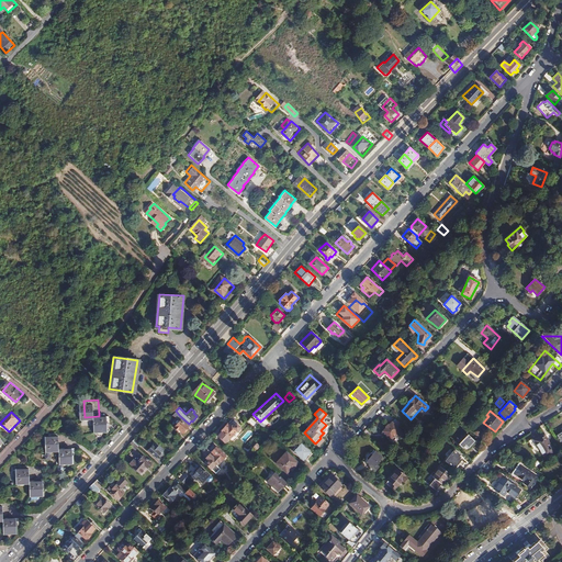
[(114,429),(113,413),(99,414),(99,416),(100,429),(114,429)]
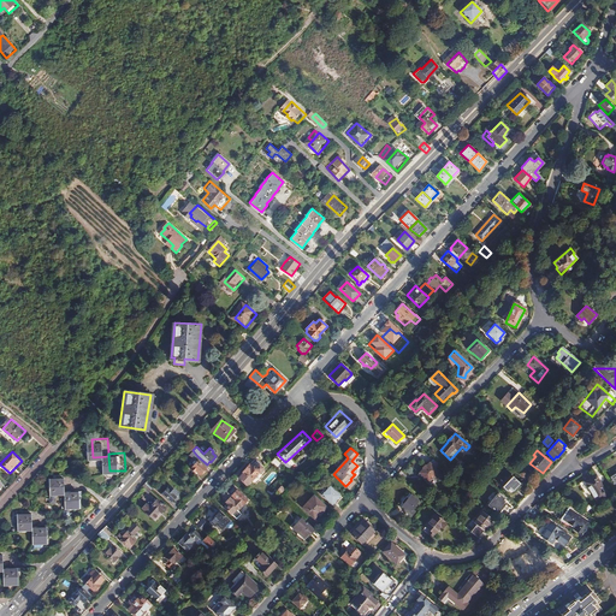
[(205,467),(207,465),(197,456),(195,458),(196,461),(190,468),(194,472),(196,469),(200,473),(205,468),(205,467)]
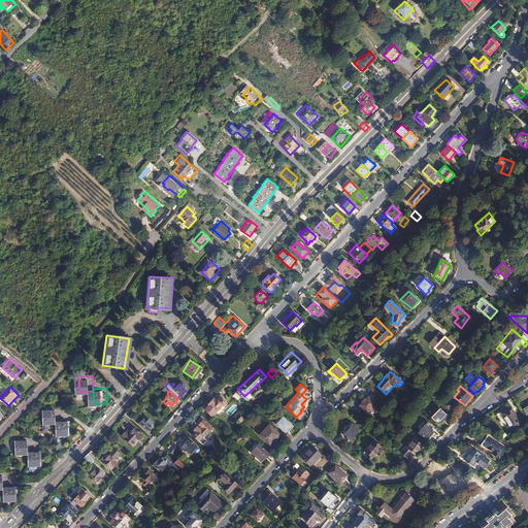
[(242,398),(235,391),(232,395),(239,402),(242,398)]
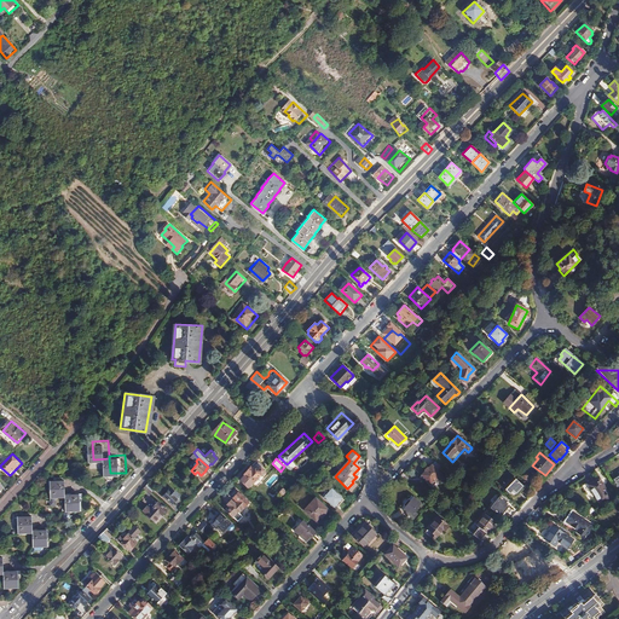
[(334,475),(335,476),(350,461),(348,458),(334,475)]
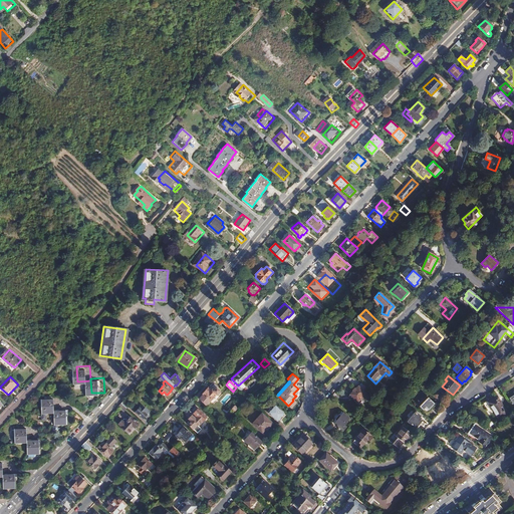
[(369,390),(362,382),(355,389),(354,389),(352,391),(352,393),(349,395),(350,395),(349,396),(352,399),(353,398),(356,402),(362,397),(366,401),(369,398),(365,394),(369,390)]
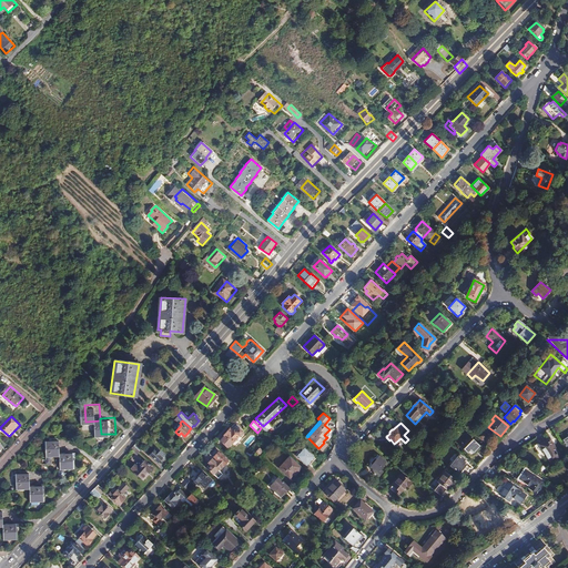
[(240,427),(236,424),(234,427),(232,425),(223,435),(225,436),(221,442),(227,447),(231,443),(232,443),(239,435),(240,436),(243,433),(242,432),(243,430),(240,427)]
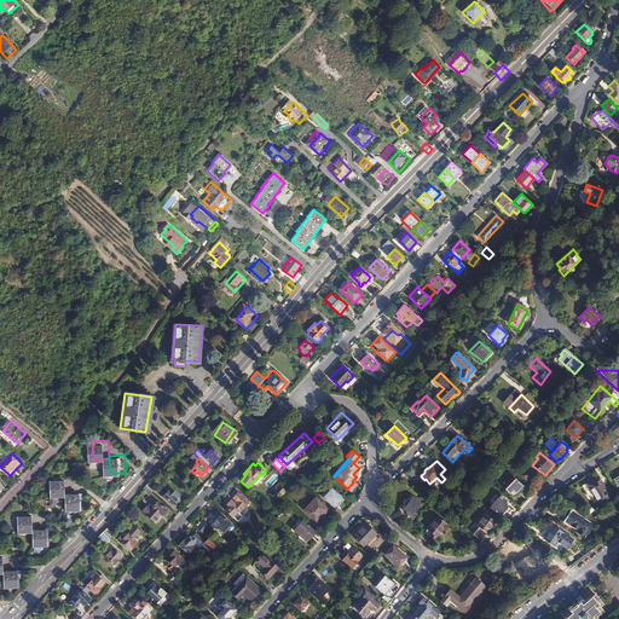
[(69,497),(69,493),(69,478),(52,479),(52,497),(69,497)]
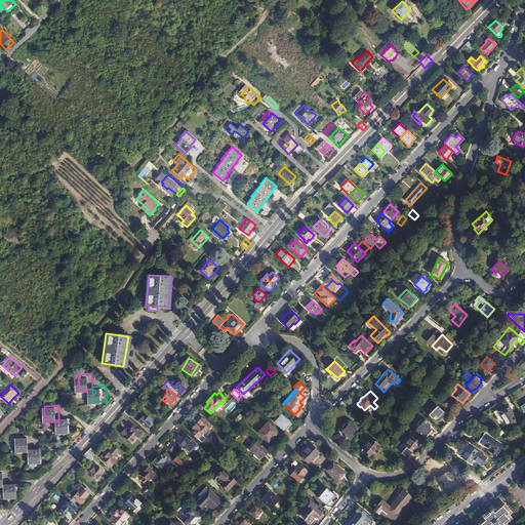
[(437,406),(429,415),(435,421),(438,418),(439,419),(444,413),(437,406)]
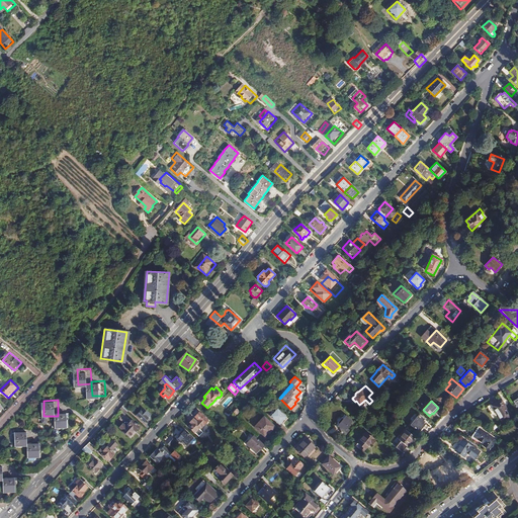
[(497,415),(502,423),(512,417),(501,401),(493,405),(492,404),(487,407),(493,416),(497,415)]
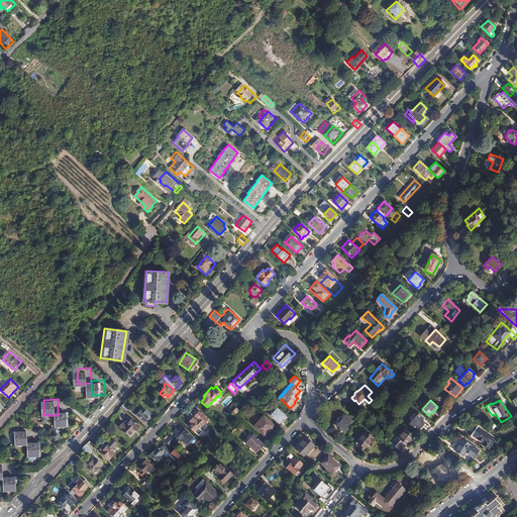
[(123,413),(126,410),(121,405),(118,408),(123,413)]
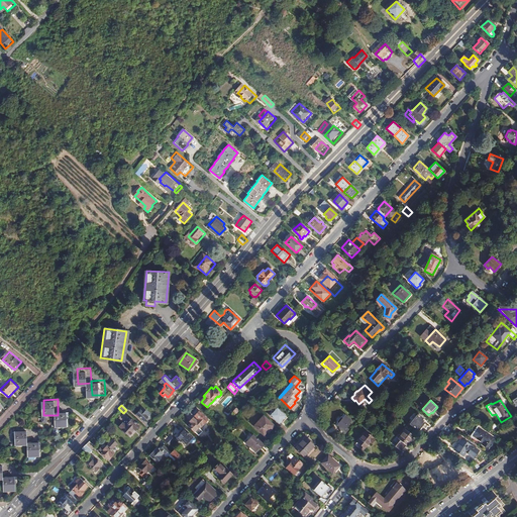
[(136,414),(142,420),(143,420),(146,417),(145,417),(148,414),(141,408),(136,414)]
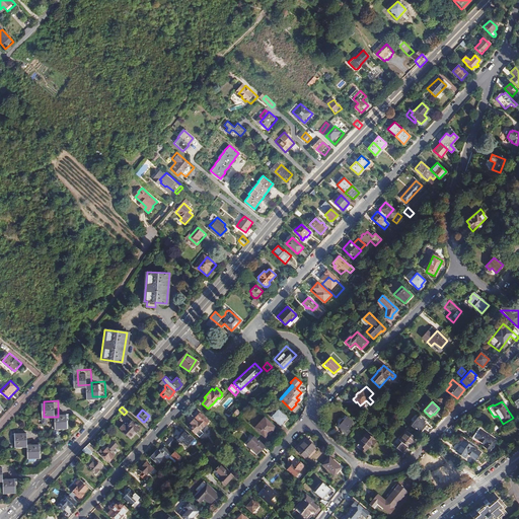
[(271,417),(280,425),(286,418),(278,410),(275,412),(274,411),(270,416),(271,417)]
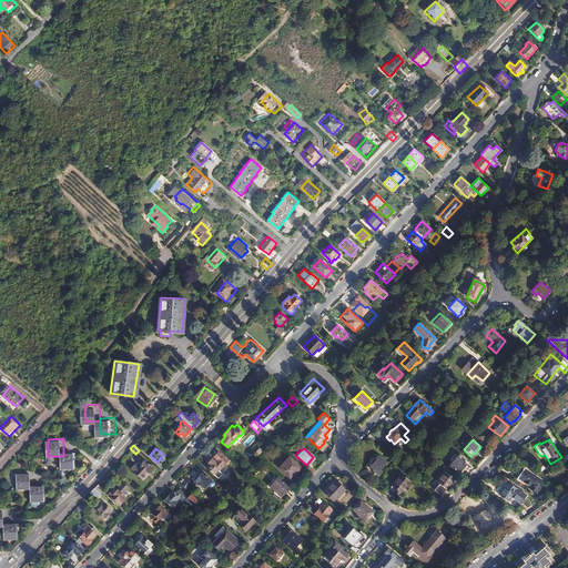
[(63,456),(64,468),(79,467),(78,452),(63,453),(63,456)]
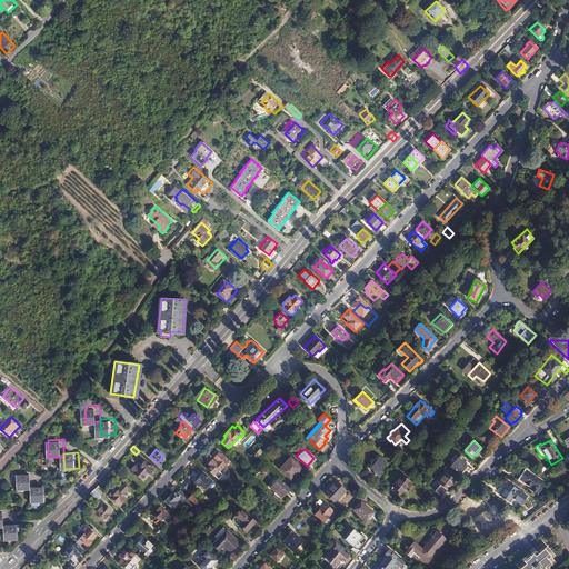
[(206,468),(218,479),(222,475),(219,471),(229,461),(219,453),(213,458),(218,461),(216,463),(211,459),(208,463),(209,465),(206,468)]
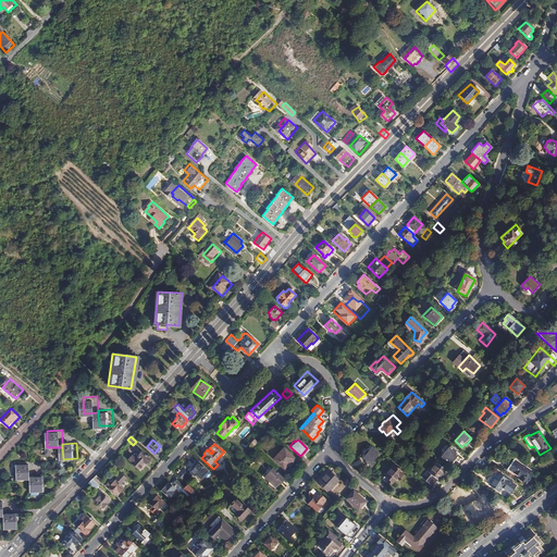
[(449,446),(442,457),(450,463),(458,455),(453,452),(454,449),(449,446)]
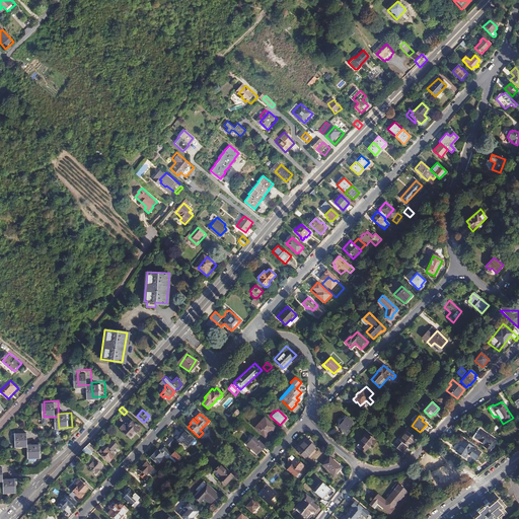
[(337,428),(344,433),(353,423),(346,417),(344,419),(341,418),(339,418),(338,418),(337,420),(337,422),(337,423),(340,425),(337,428)]
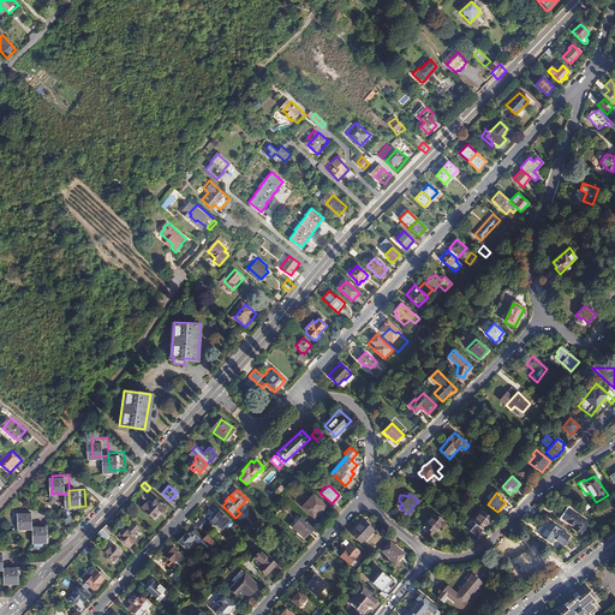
[(302,507),(312,518),(320,511),(321,512),(326,507),(312,495),(302,507)]
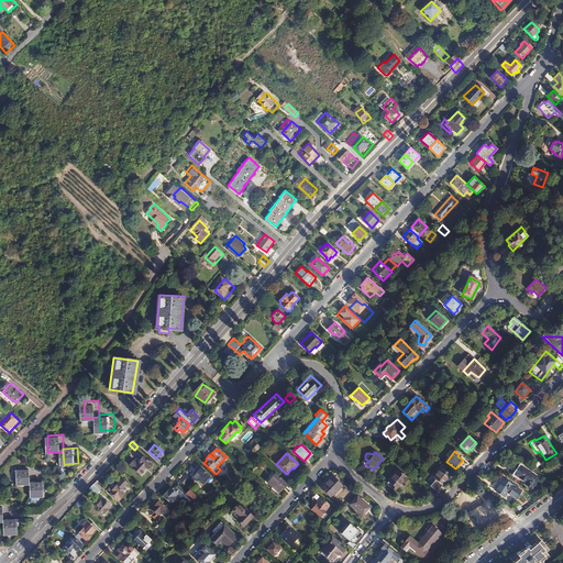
[(136,463),(144,470),(146,467),(147,467),(150,465),(150,464),(143,456),(136,463)]
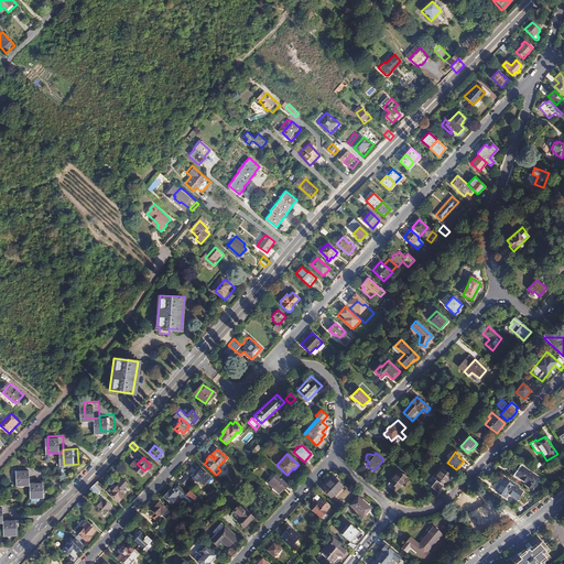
[(523,486),(532,491),(541,477),(520,465),(513,476),(524,483),(523,486)]
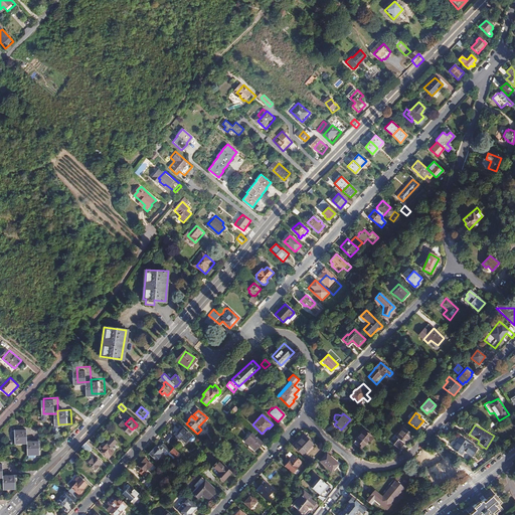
[(182,426),(174,436),(179,440),(181,438),(182,439),(181,440),(182,442),(183,441),(184,442),(185,442),(191,435),(182,426)]
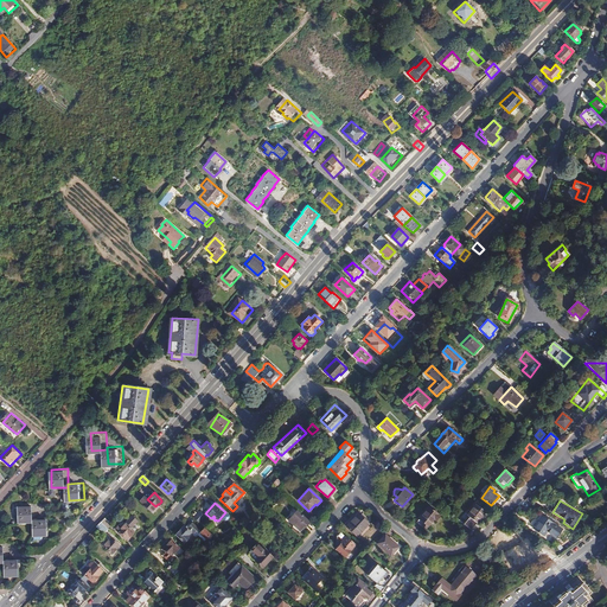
[(532,515),(537,508),(531,503),(526,510),(532,515)]
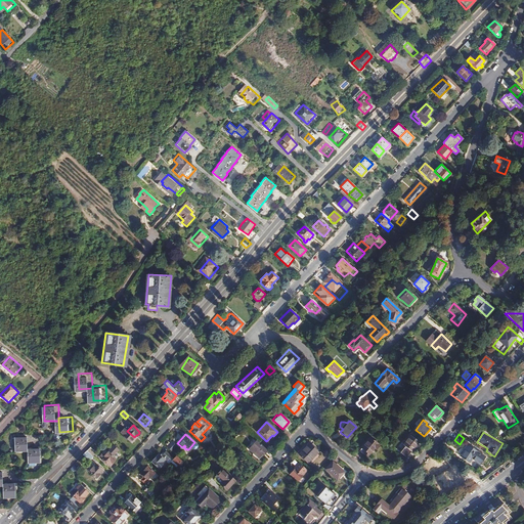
[(406,448),(404,450),(409,453),(419,442),(410,435),(403,445),(406,448)]
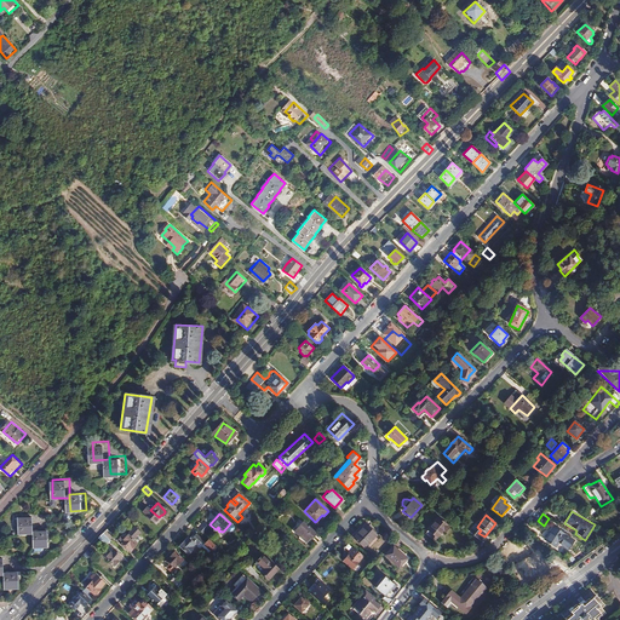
[(35,516),(18,516),(19,534),(35,533),(35,530),(35,516)]
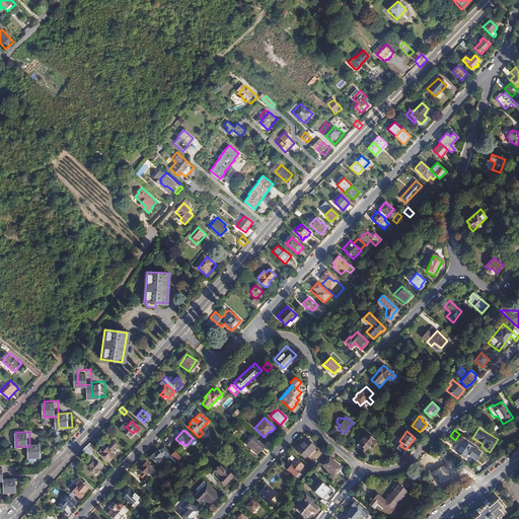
[(367,433),(358,444),(362,447),(360,449),(364,453),(371,443),(373,445),(376,441),(367,433)]
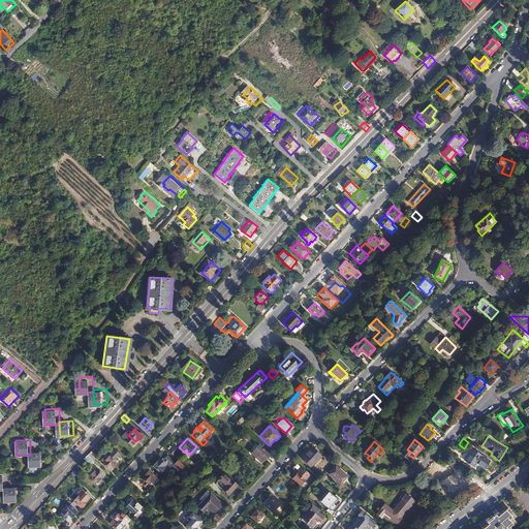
[(270,455),(258,444),(251,453),(256,457),(254,459),(259,463),(266,457),(267,458),(270,455)]
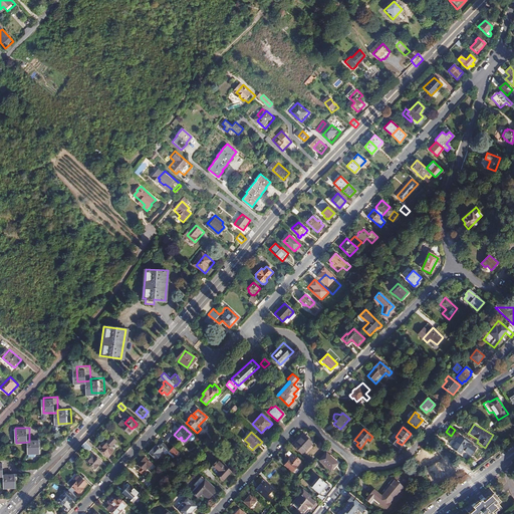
[(168,433),(163,438),(168,442),(172,437),(168,433)]
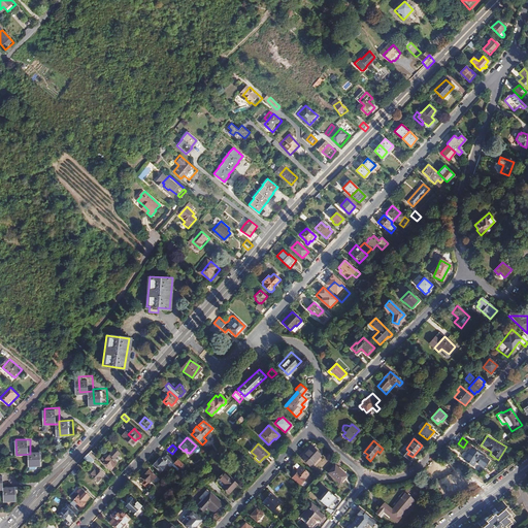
[(300,458),(310,467),(321,456),(311,447),(300,458)]
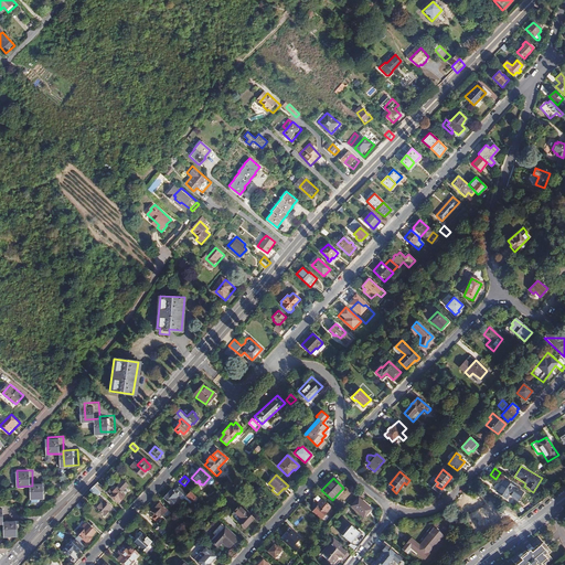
[(508,493),(518,500),(523,493),(504,479),(501,483),(502,484),(497,491),(504,497),(508,493)]
